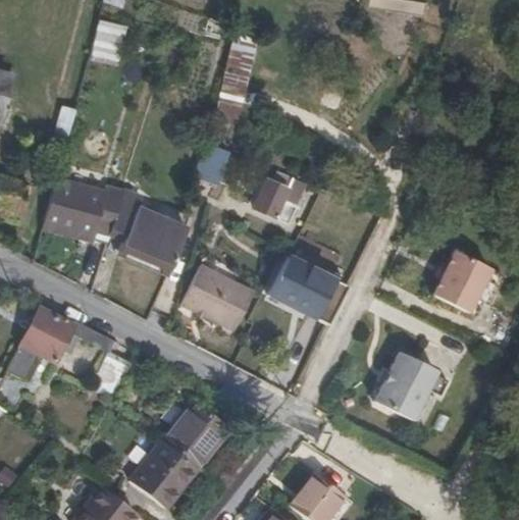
[(99,21),(93,58),(119,62),(125,26),(99,21)]
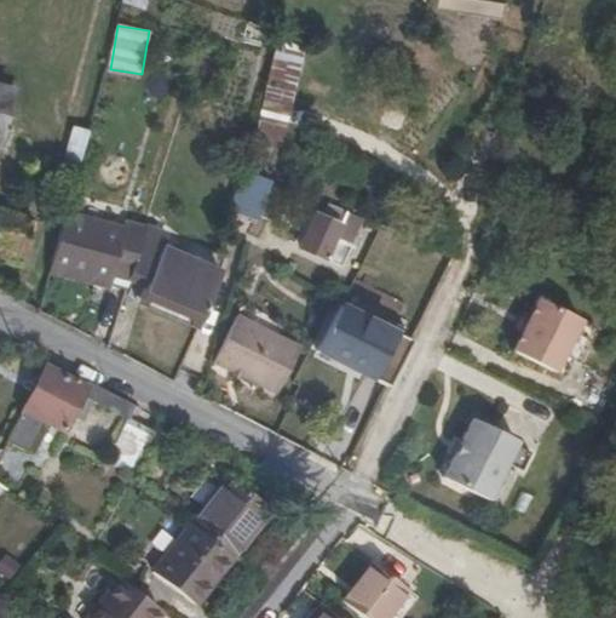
[(282,142),(306,39),(278,30),(260,109),(253,137),(282,142)]
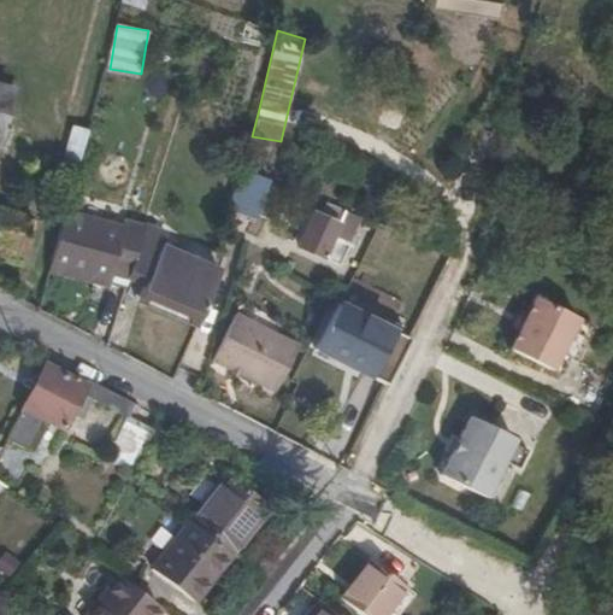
[(0,144),(13,97),(0,92),(0,144)]
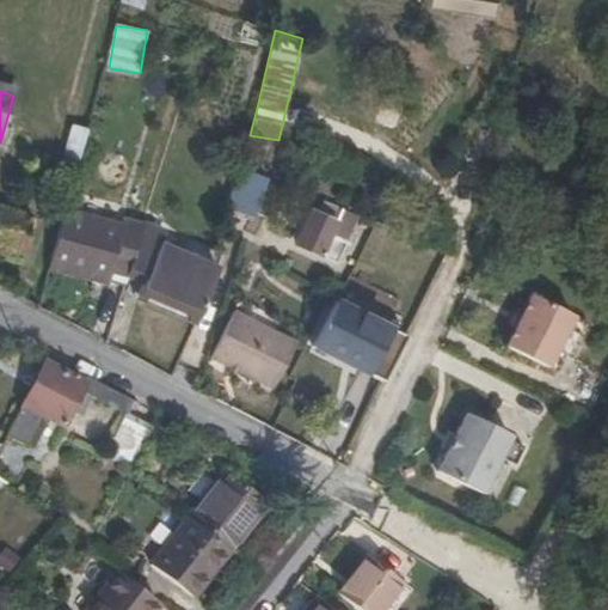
[(55,183),(73,188),(87,132),(71,127),(55,183)]
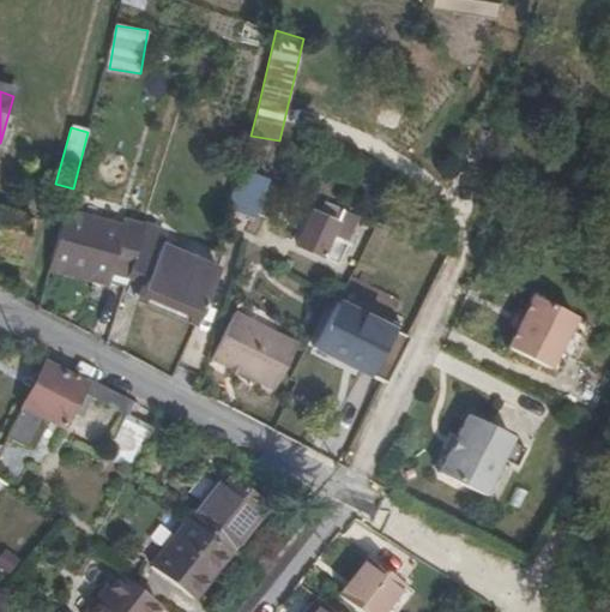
[(267,204),(277,183),(245,168),(239,198),(237,210),(260,220),(263,215),(272,220),(277,209),(267,204)]
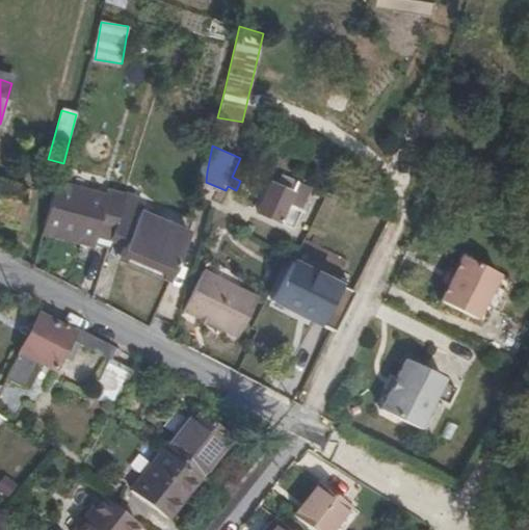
[(279,185),(265,214),(299,232),(308,214),(313,216),(317,208),(313,205),(319,192),(292,179),(287,188),(279,185)]
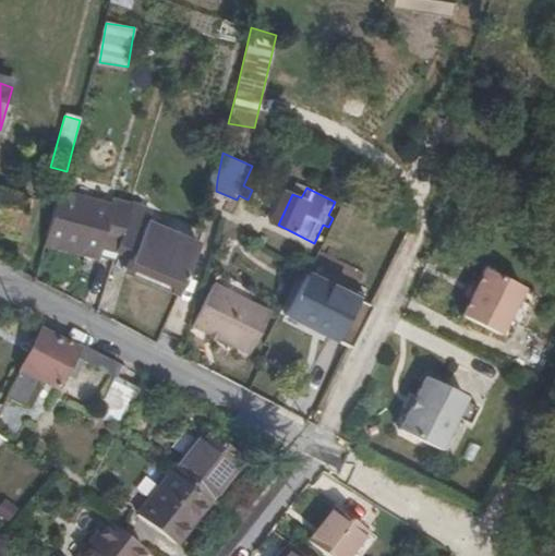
[(61,192),(50,236),(110,251),(112,240),(123,244),(139,196),(125,192),(120,206),(61,192)]
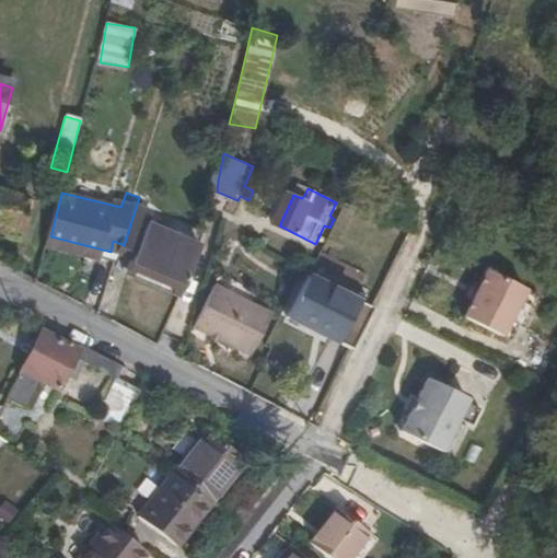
[(139,197),(124,245),(138,250),(134,262),(185,285),(205,240),(153,218),(158,206),(139,197)]
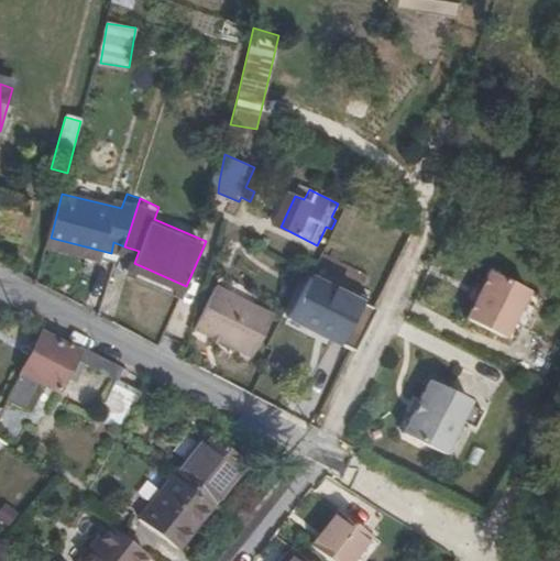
[(95,304),(106,307),(124,246),(113,242),(111,253),(95,304)]
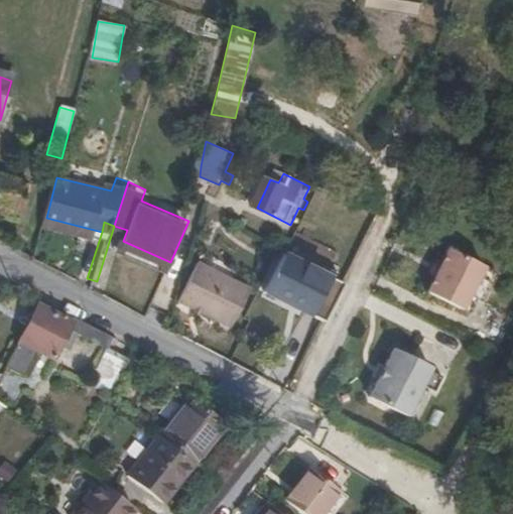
[(485,301),(500,271),(450,247),(440,264),(436,274),(428,292),(463,309),(470,294),(480,299),(485,301)]
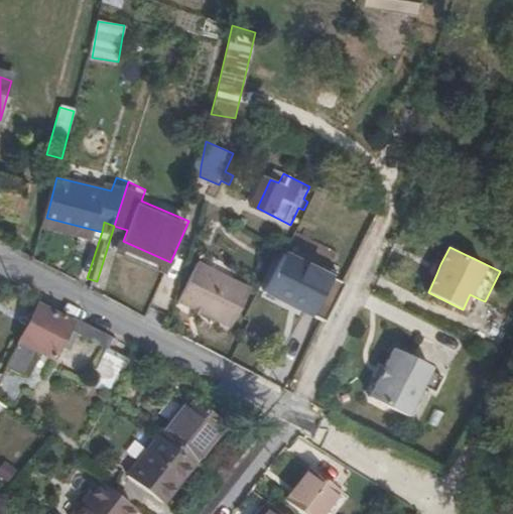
[(284,255),(266,293),(322,319),(341,282),(284,255)]
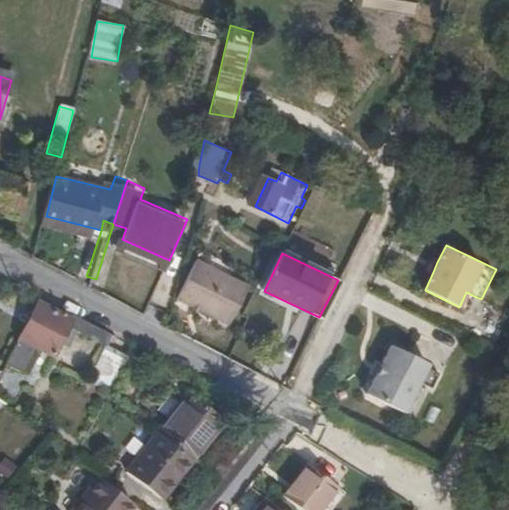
[(184,258),(166,297),(225,326),(245,287),(184,258)]
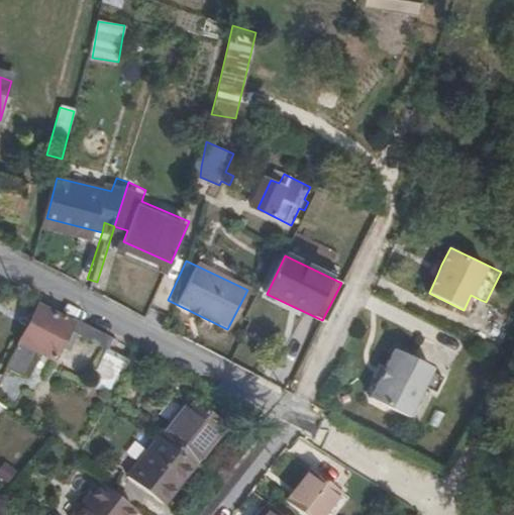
[(437,275),(441,265),(437,263),(432,273),(437,275)]
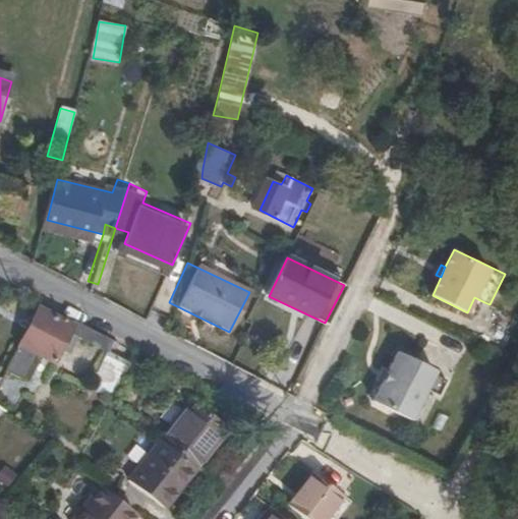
[(476,318),(484,302),(474,297),(467,312),(476,318)]
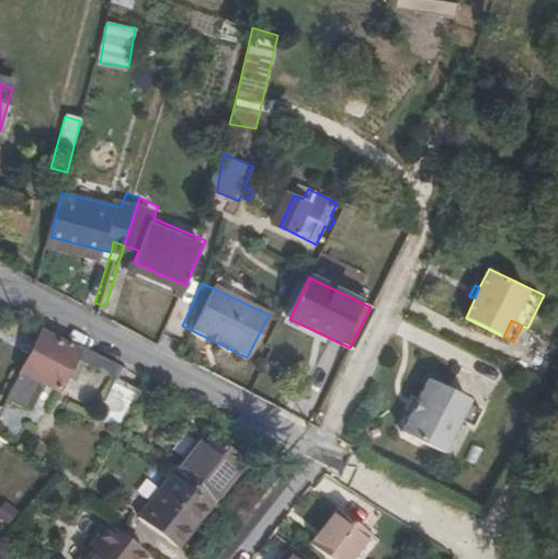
[(59,388),(67,373),(79,349),(42,330),(9,400),(29,410),(43,381),(59,388)]
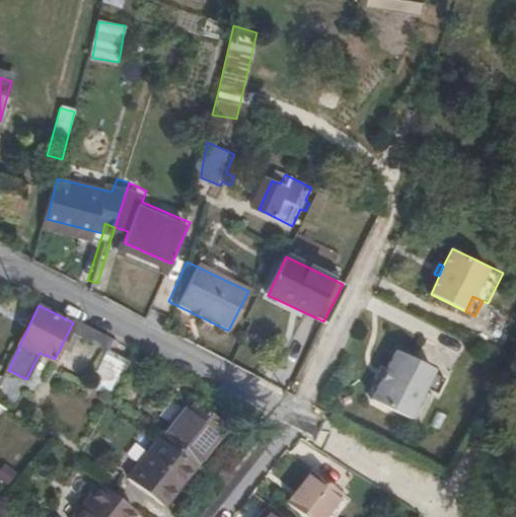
[(75,351),(84,336),(76,330),(83,318),(76,315),(73,322),(62,345),(75,351)]
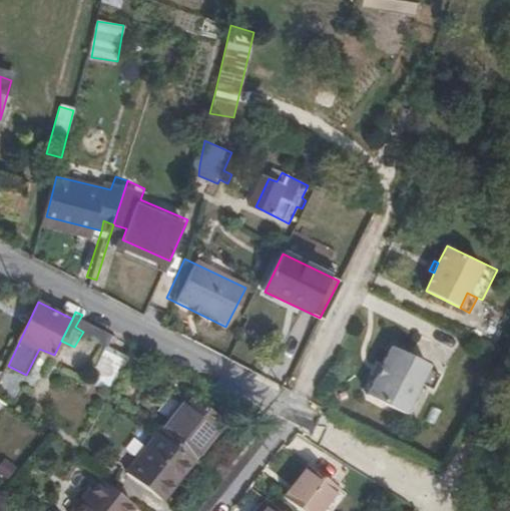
[(83,332),(109,346),(116,333),(82,315),(75,327),(83,332)]
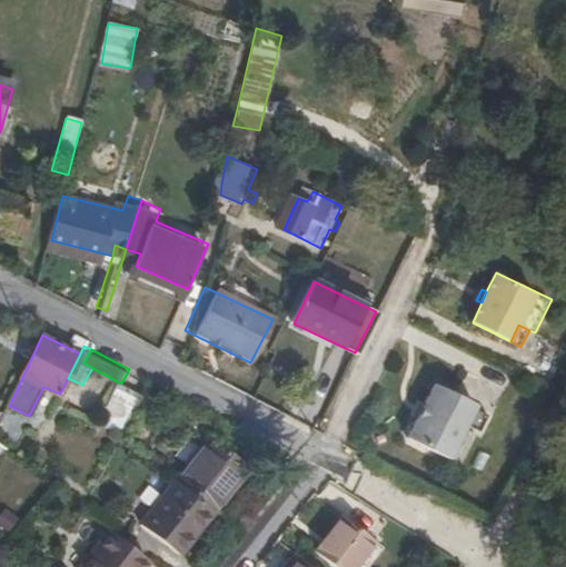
[(435,381),(425,401),(419,413),(407,437),(448,458),(466,425),(480,431),(488,415),(475,407),(477,403),(435,381)]
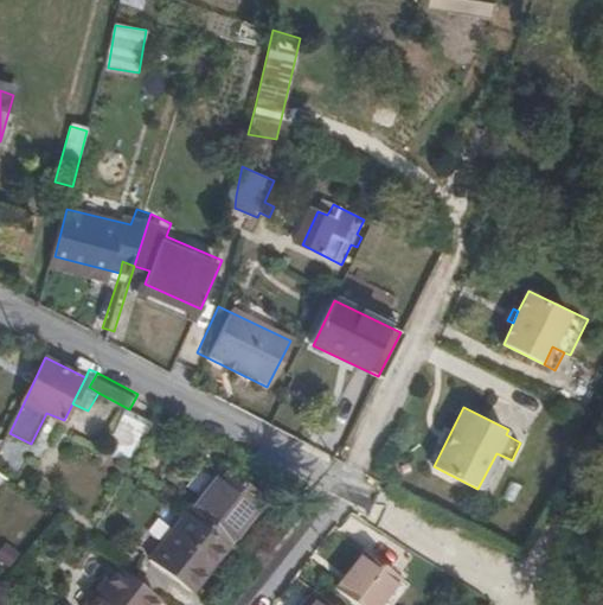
[(107,453),(128,465),(152,421),(129,409),(107,453)]
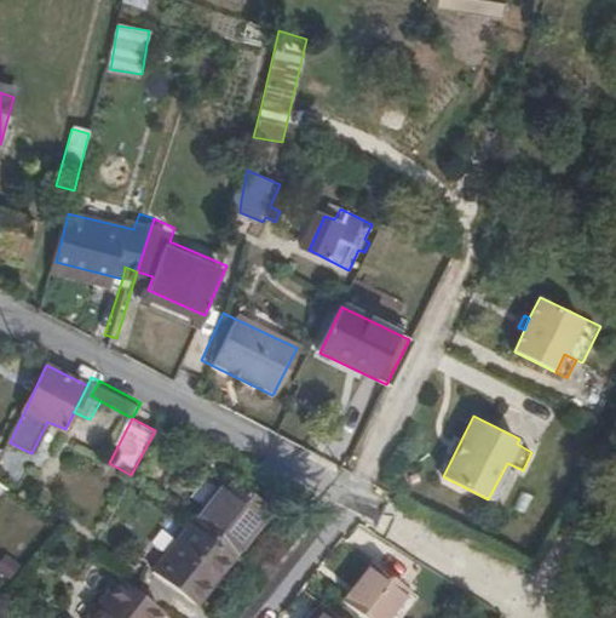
[(456,450),(462,438),(456,435),(452,446),(456,450)]
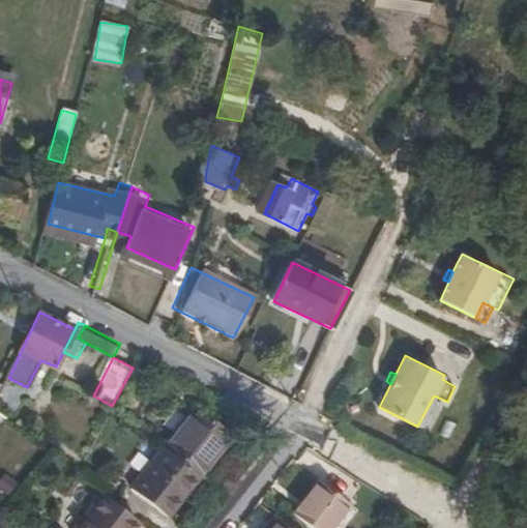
[(187,406),(157,442),(164,447),(193,470),(222,433),(187,406)]
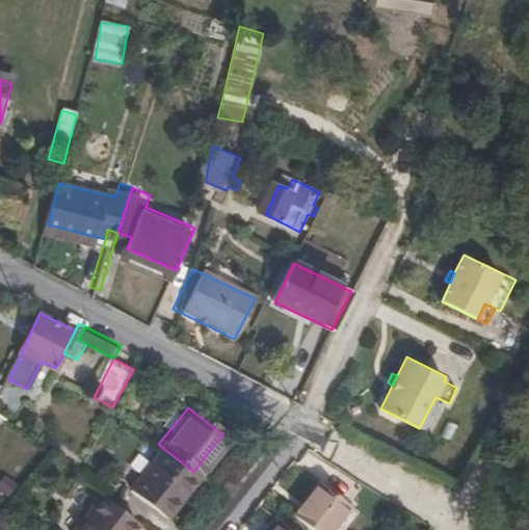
[(193,472),(164,449),(131,491),(166,517),(199,476),(193,472)]
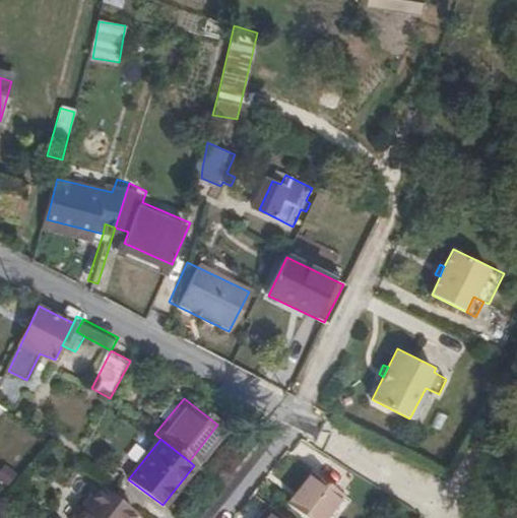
[(13,469),(3,462),(0,465),(0,476),(4,480),(13,469)]
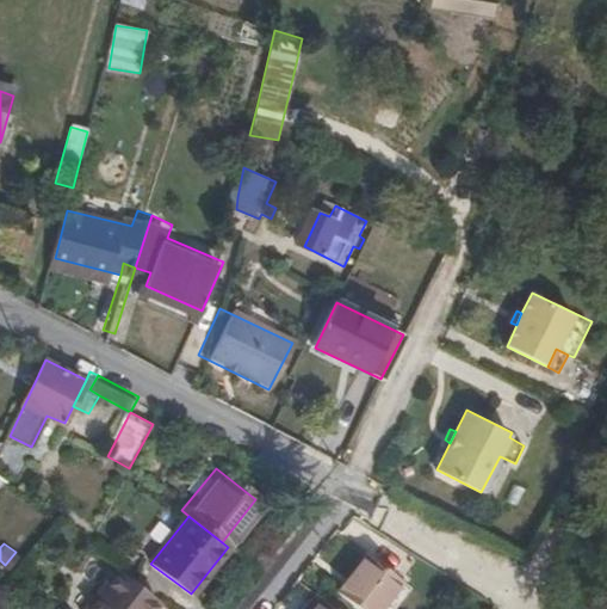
[(111,608),(132,582),(92,549),(60,592),(79,608),(111,608)]
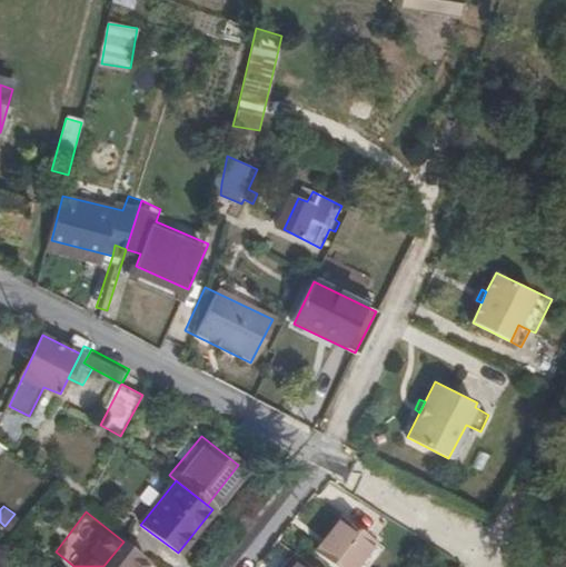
[(314,548),(336,566),(350,566),(374,539),(343,514),(314,548)]
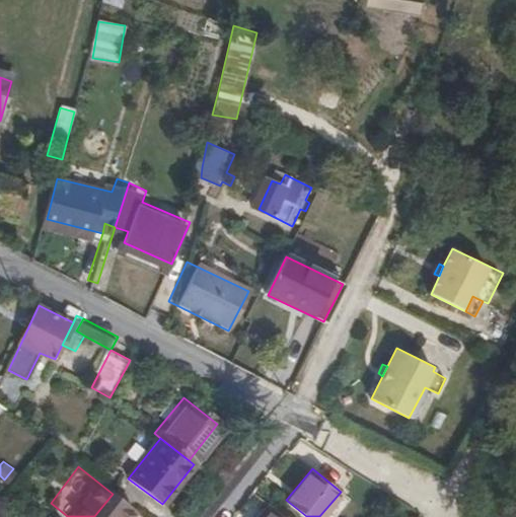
[(40,516),(27,508),(20,516),(40,516)]
